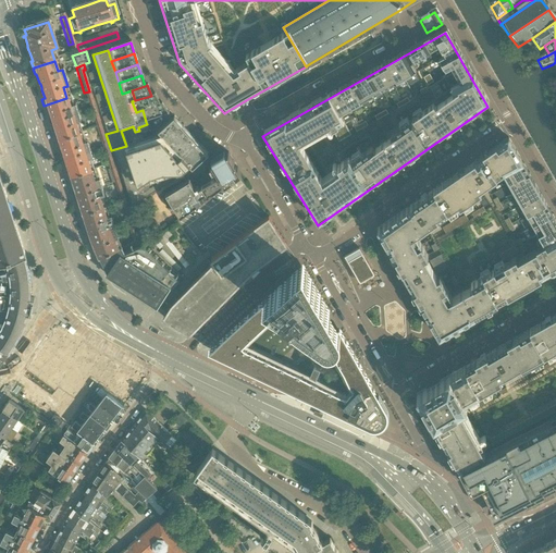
[(84,93),(96,130),(100,128),(89,91),(84,93)]
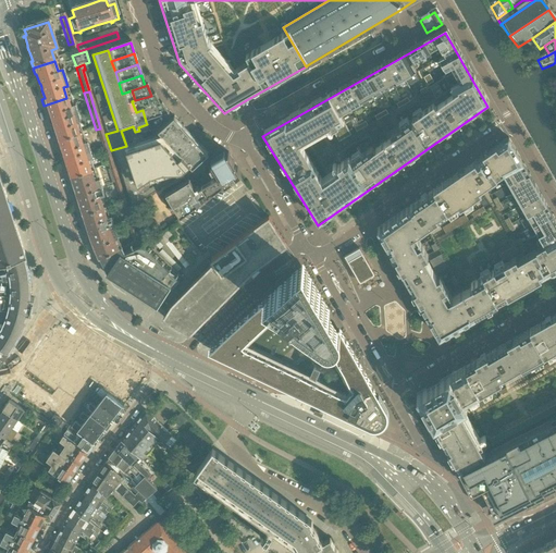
[(151,96),(135,100),(132,101),(136,112),(143,110),(160,105),(153,95),(151,96)]
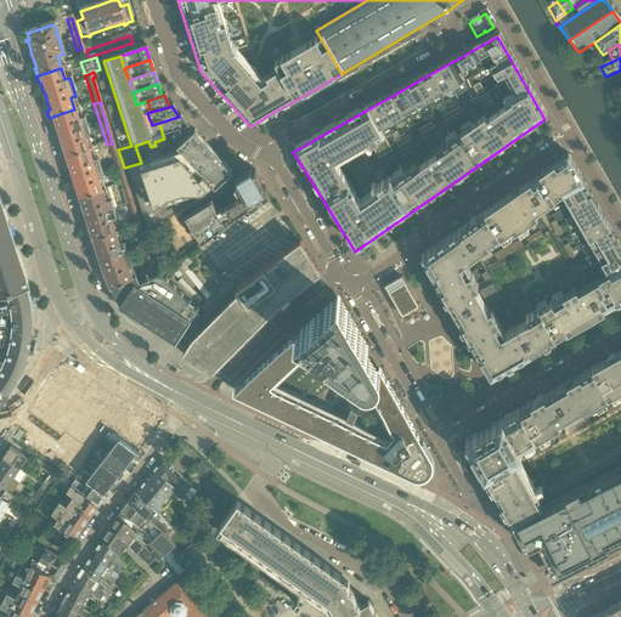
[(74,109),(49,118),(51,125),(54,124),(57,134),(57,136),(58,140),(60,141),(62,151),(61,152),(63,158),(65,159),(88,151),(84,140),(89,137),(83,119),(78,120),(74,109)]
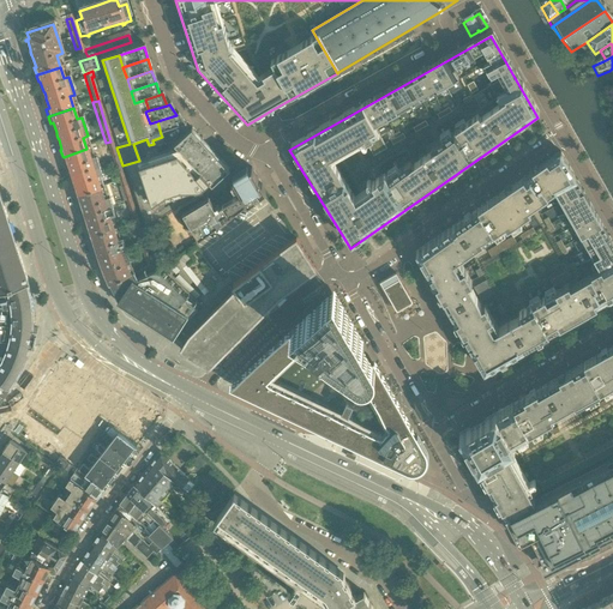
[(178,115),(176,115),(157,121),(161,134),(185,126),(178,115)]
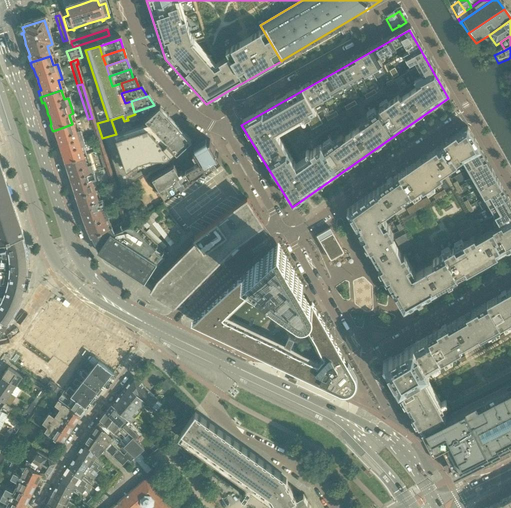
[(103,140),(118,193),(164,165),(174,158),(190,144),(189,143),(183,136),(181,134),(181,135),(175,127),(174,126),(167,119),(166,117),(164,115),(159,110),(140,127),(137,129),(103,140)]
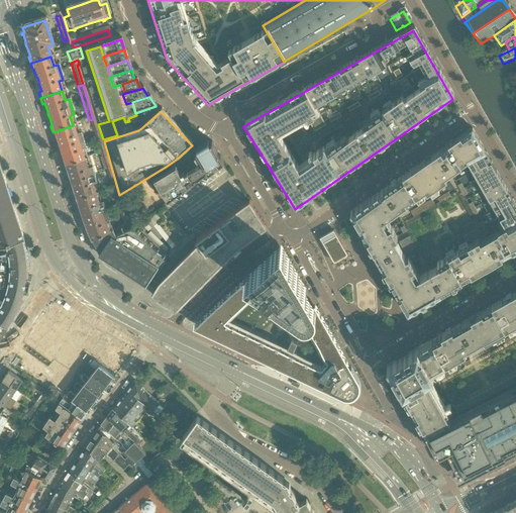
[(89,120),(100,156),(104,154),(93,119),(89,120)]
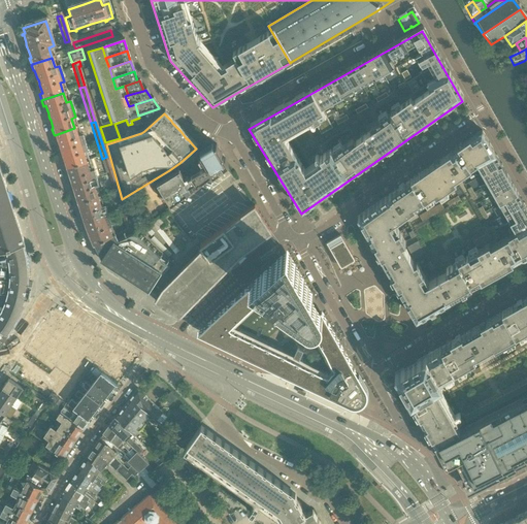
[(55,135),(54,136),(56,141),(57,140),(60,149),(60,151),(61,154),(62,156),(64,164),(63,164),(65,170),(65,169),(66,170),(86,164),(83,154),(87,153),(81,136),(77,138),(74,128),(55,135)]
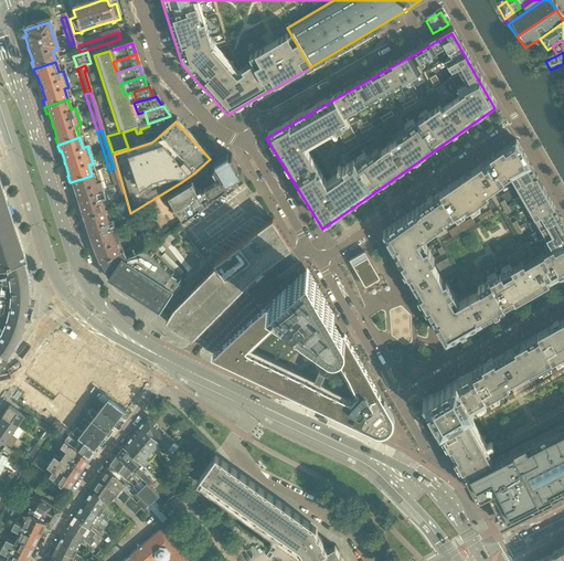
[(509,181),(529,170),(514,145),(383,235),(445,343),(563,276),(563,245),(551,254),(544,243),(539,233),(532,222),(527,212),(521,202),(514,191),(509,181)]
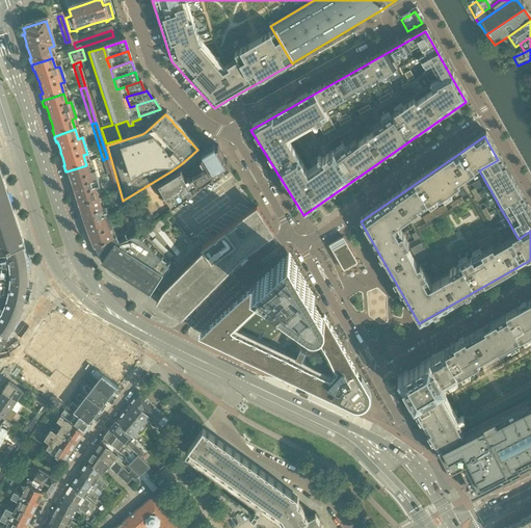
[(170,212),(229,168),(226,163),(224,161),(222,163),(220,160),(222,159),(217,149),(215,151),(213,149),(202,156),(203,158),(201,159),(209,172),(188,184),(187,182),(185,183),(180,174),(157,188),(170,212)]
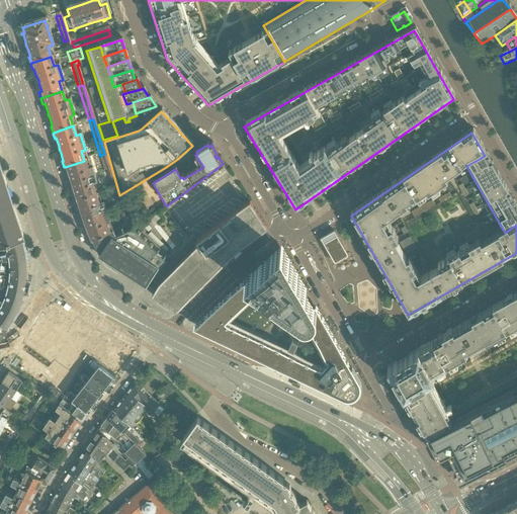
[(100,156),(111,190),(115,188),(104,154),(100,156)]
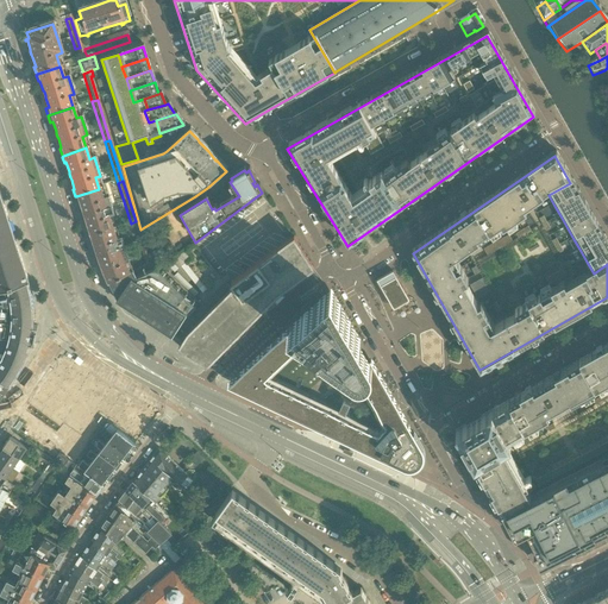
[(577,194),(570,183),(549,195),(555,206),(577,194)]
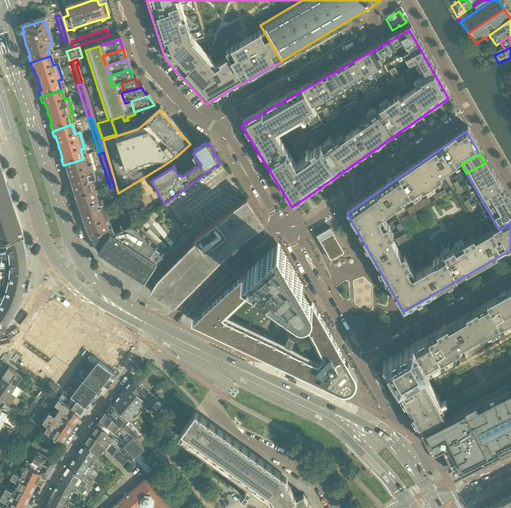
[(64,166),(63,166),(65,171),(66,171),(69,179),(69,180),(70,183),(71,185),(73,193),(72,194),(74,199),(94,193),(92,187),(96,186),(90,167),(87,157),(83,159),(64,165),(64,166)]
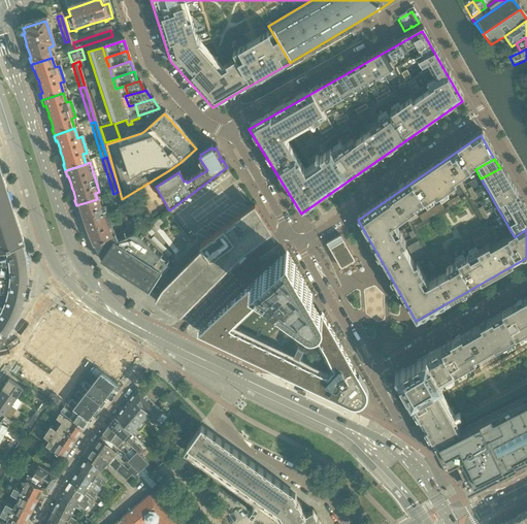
[(505,177),(500,168),(481,178),(487,189),(505,177)]
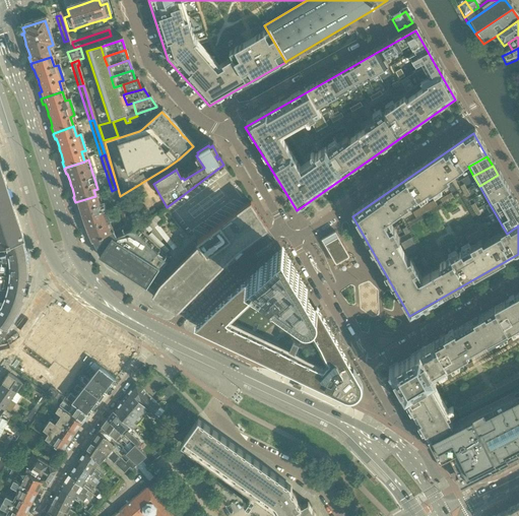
[(0,250),(23,243),(15,219),(9,200),(9,199),(7,192),(7,191),(6,191),(0,170),(0,250)]
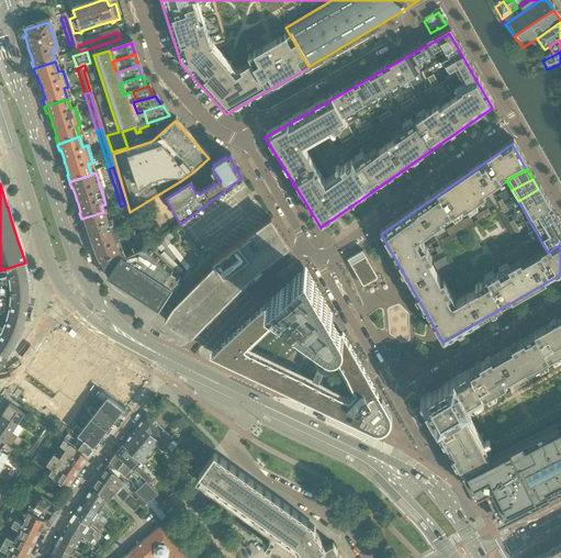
[(543,200),(538,189),(518,201),(524,211),(543,200)]
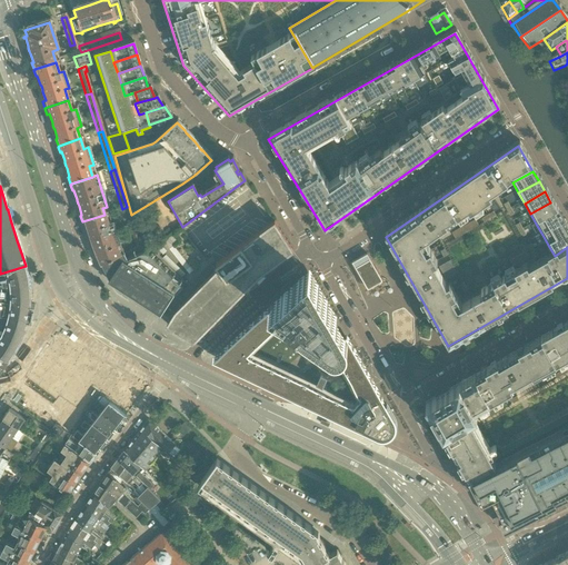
[(557,212),(550,202),(530,214),(536,224),(557,212)]
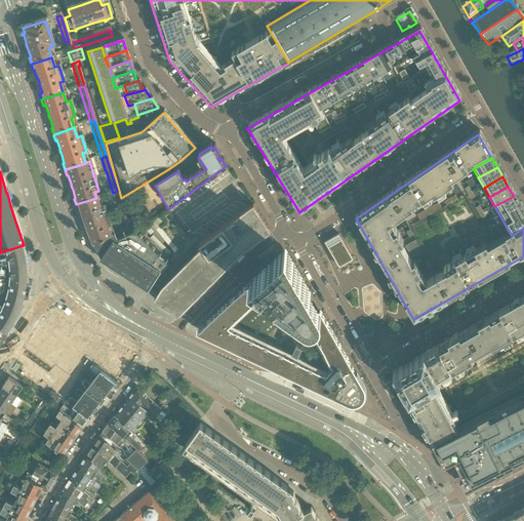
[(117,191),(113,193),(118,210),(123,209),(117,191)]
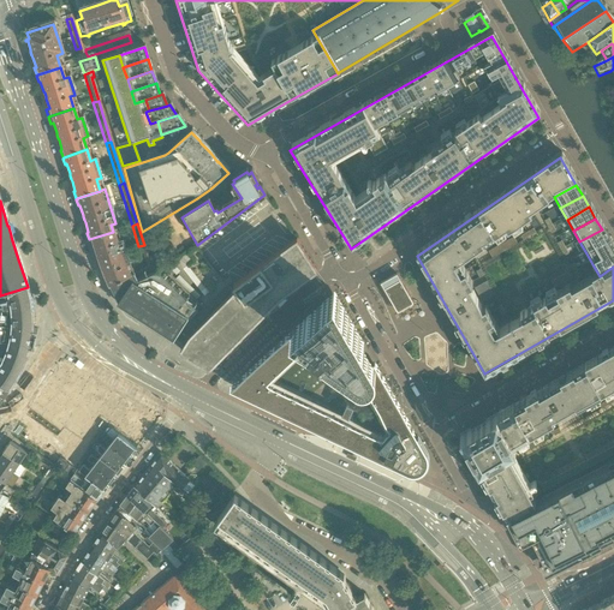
[(608,240),(602,229),(579,241),(586,253),(608,240)]
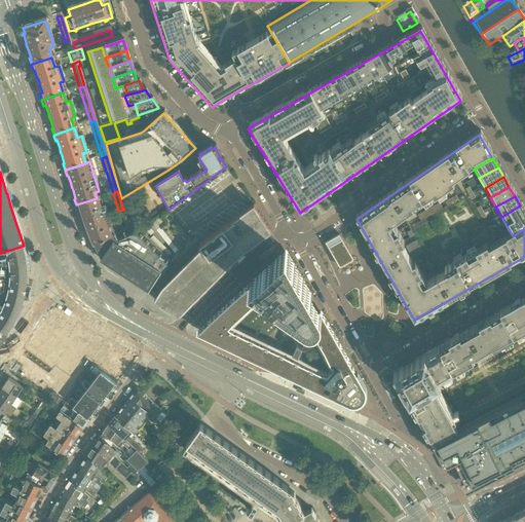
[(92,246),(92,247),(112,237),(108,229),(111,227),(104,207),(100,209),(97,198),(76,204),(77,206),(76,206),(78,211),(79,211),(83,222),(82,222),(84,228),(85,228),(85,230),(89,240),(88,241),(90,247),(92,246)]
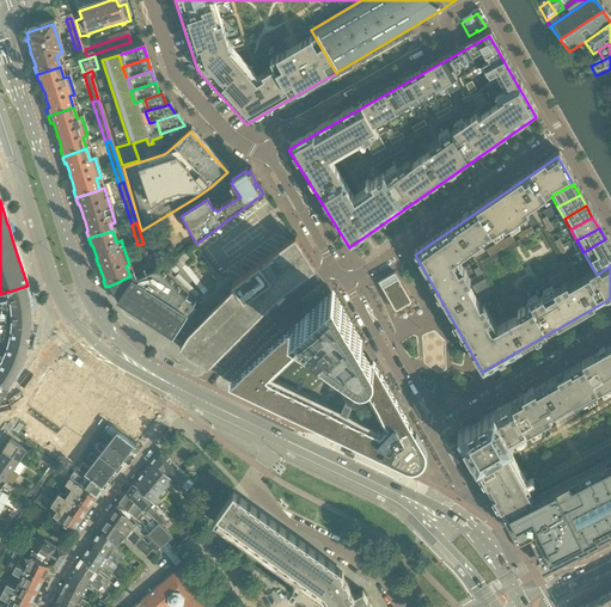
[(610,251),(610,249),(605,239),(584,252),(590,263),(610,251)]
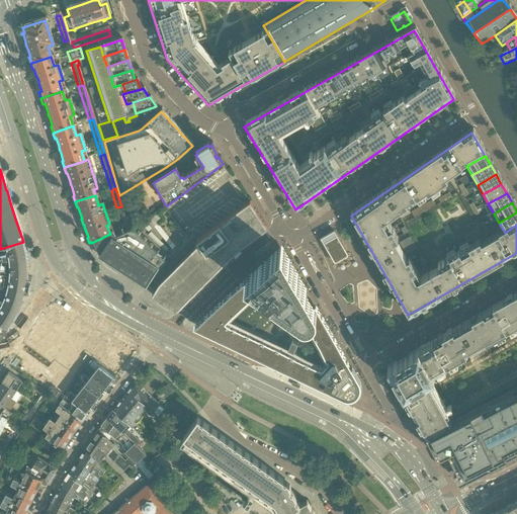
[(195,248),(190,243),(161,273),(166,278),(159,285),(151,298),(174,314),(235,253),(266,230),(249,203),(195,243),(196,244),(197,246),(195,248)]
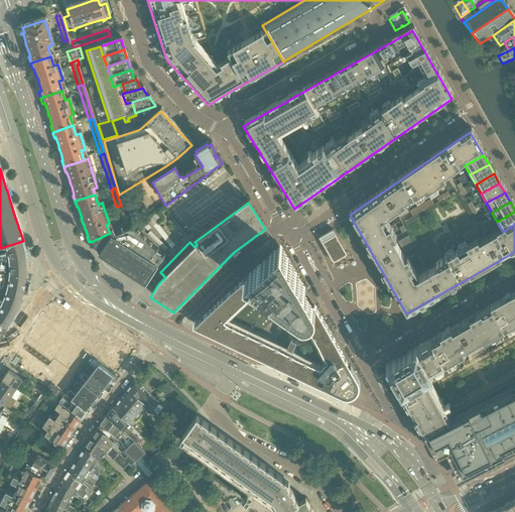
[(118,213),(123,227),(127,225),(122,212),(118,213)]
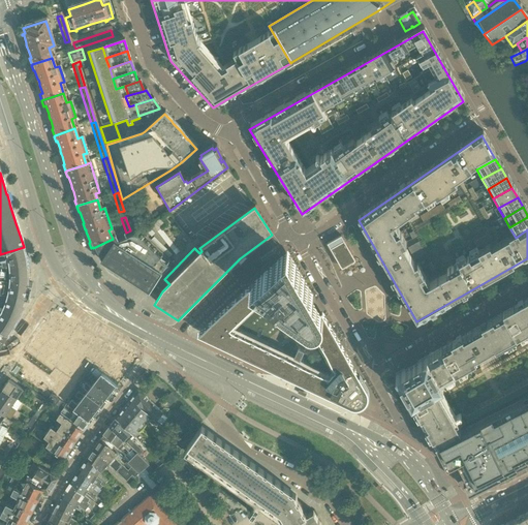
[(527,229),(527,217),(509,227),(516,238),(527,229)]
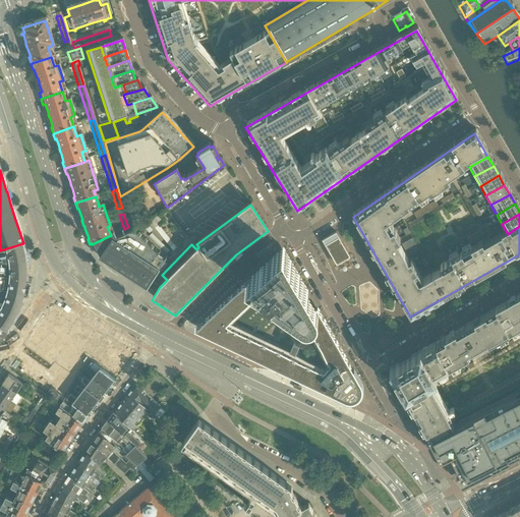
[(148,226),(153,232),(162,224),(157,218),(148,226)]
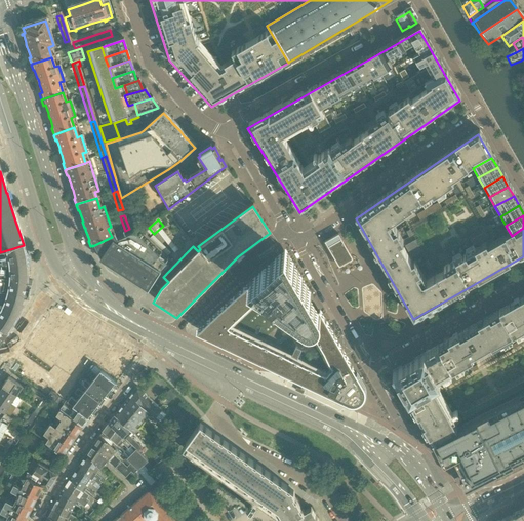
[(112,237),(92,246),(93,248),(93,247),(99,261),(98,263),(147,293),(159,274),(160,275),(170,266),(139,235),(132,228),(129,229),(125,231),(112,237)]
